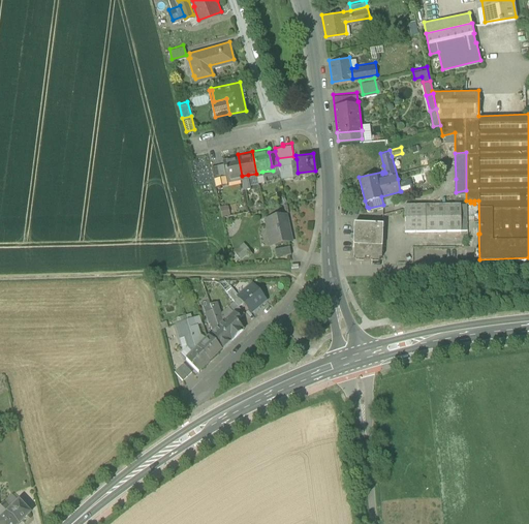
[(227,180),(242,176),(238,154),(222,157),(223,161),(226,174),(227,180)]
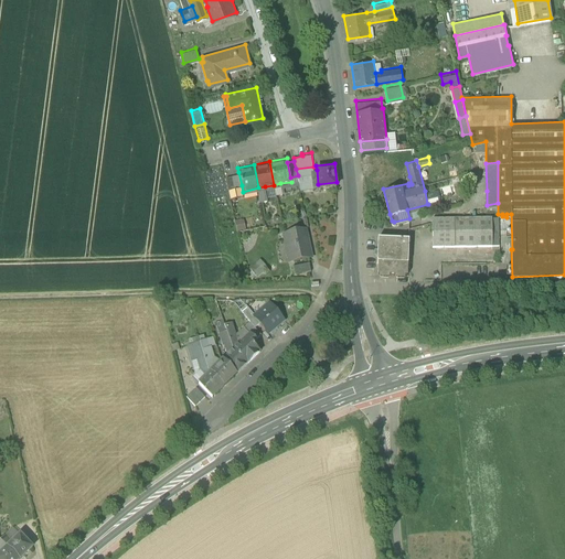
[(296,169),(298,175),(311,173),(311,171),(317,170),(316,165),(313,167),(296,169)]
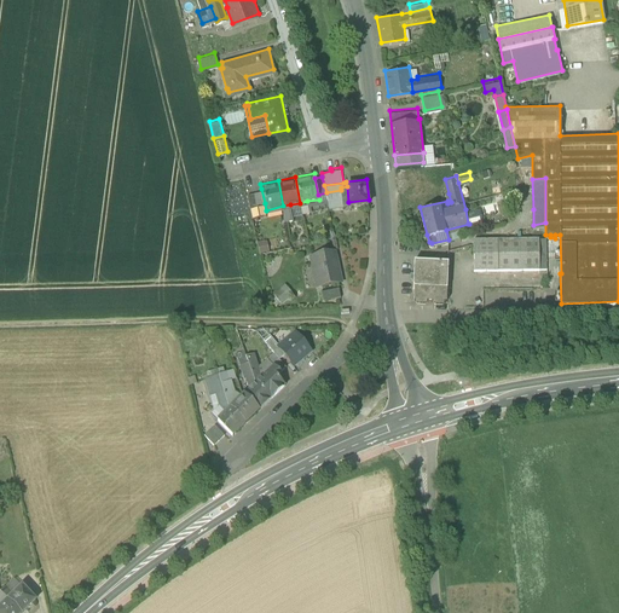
[(261,189),(254,190),(258,204),(265,203),(261,189)]
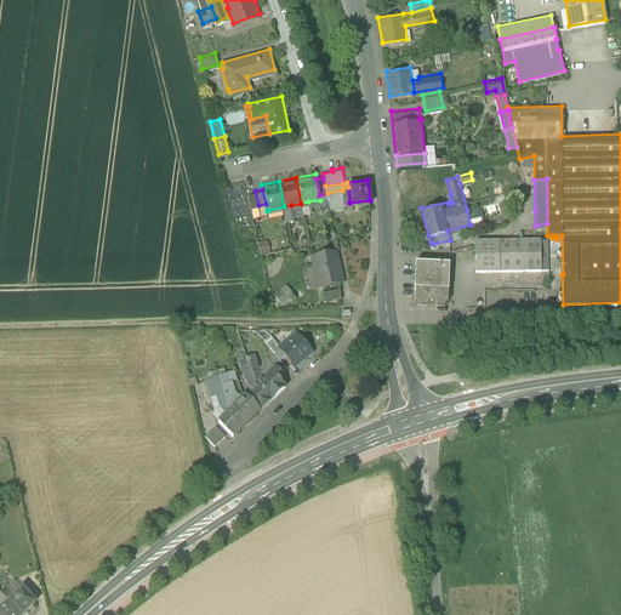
[(251,206),(258,205),(255,191),(249,192),(251,206)]
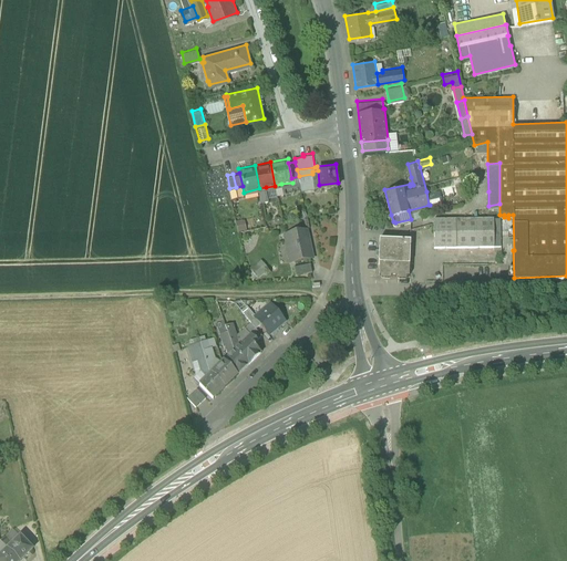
[(301,188),(315,186),(312,174),(299,176),(301,188)]
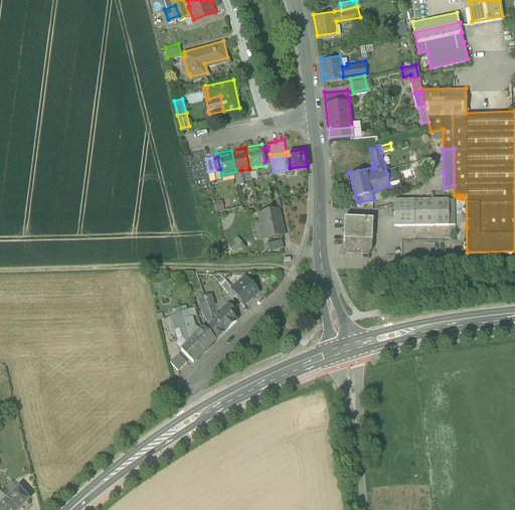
[(221,176),(221,175),(220,169),(214,170),(208,171),(209,177),(210,179),(221,176)]
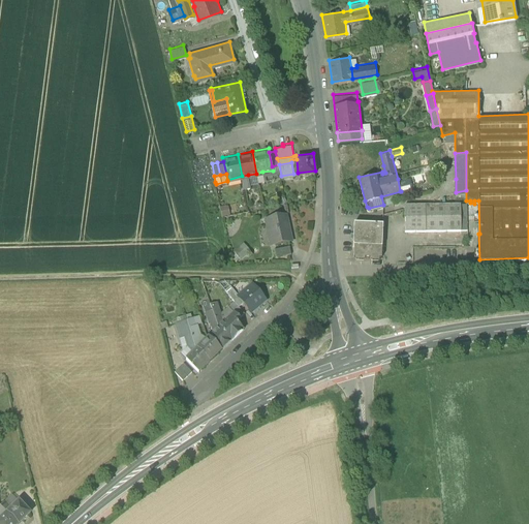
[(250,186),(248,175),(242,176),(244,187),(250,186)]
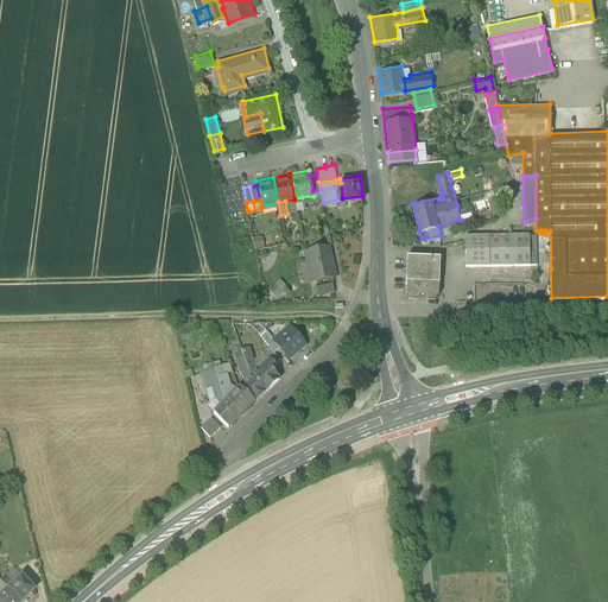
[(469,203),(457,206),(460,220),(473,216),(469,203)]
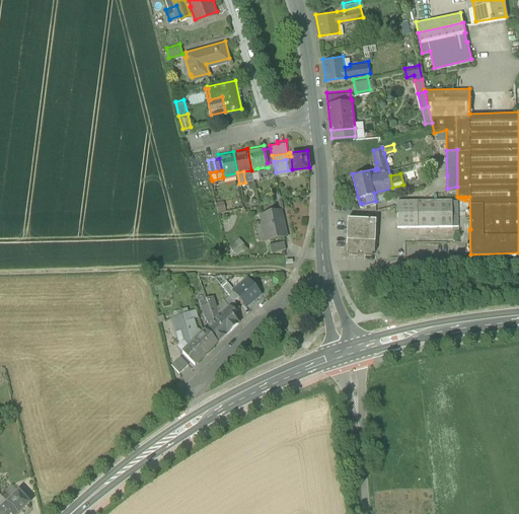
[(397,224),(452,223),(451,198),(396,199),(397,224)]
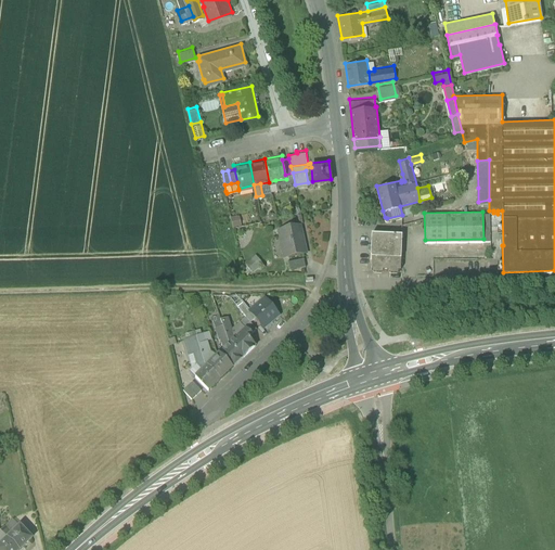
[(283,235),(286,253),(306,248),(301,231),(299,231),(298,224),(278,228),(280,235),(283,235)]
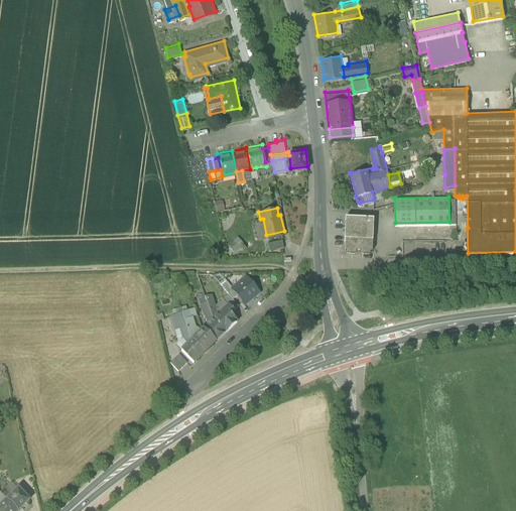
[(344,237),(345,237),(372,238),(373,216),(345,215),(344,237)]
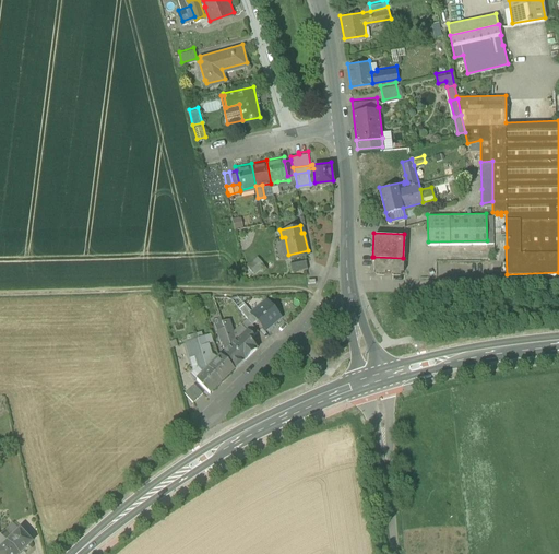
[(259,252),(248,260),(254,268),(264,260),(259,252)]
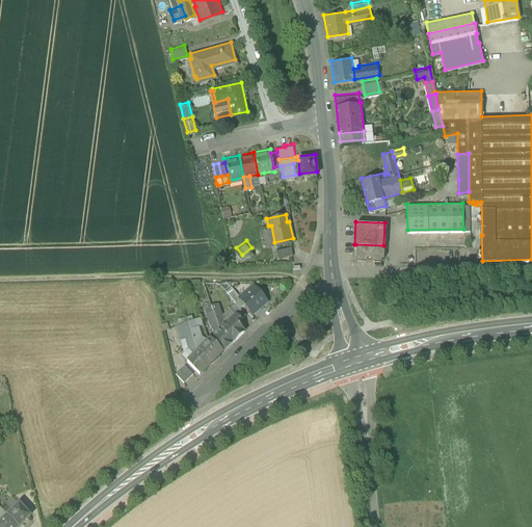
[(383,257),(383,245),(355,244),(355,256),(383,257)]
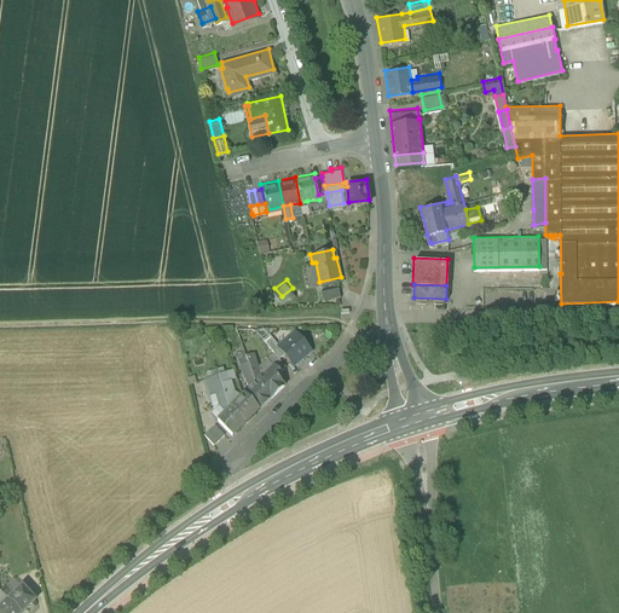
[(322,289),(323,298),(340,295),(339,285),(322,289)]
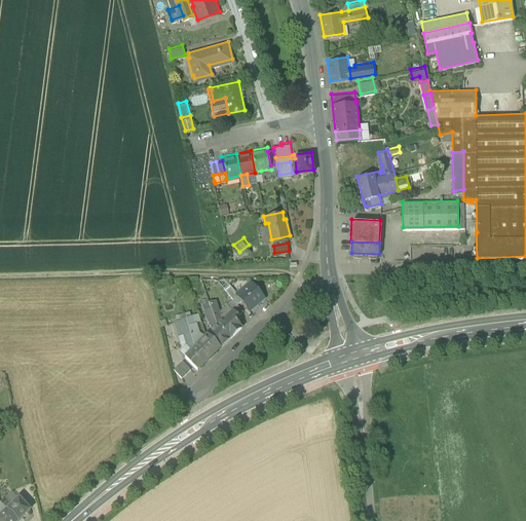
[(240,299),(250,308),(264,295),(250,280),(236,291),(235,293),(240,299)]
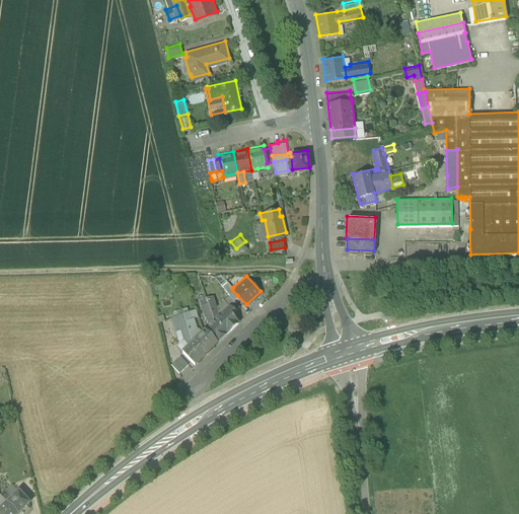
[(225,290),(229,294),(233,299),(237,295),(232,289),(233,287),(230,285),(225,290)]
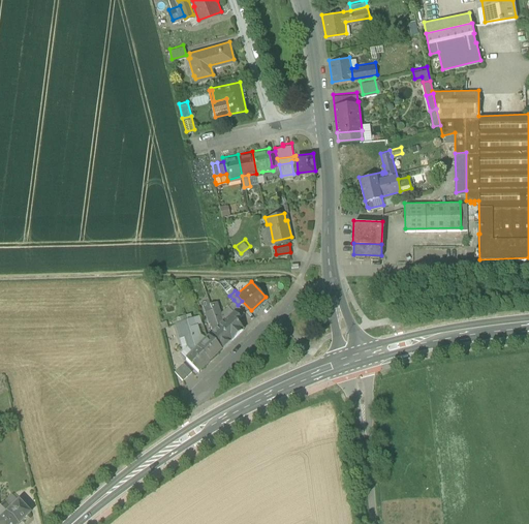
[(201,300),(206,309),(212,307),(209,300),(209,298),(201,300)]
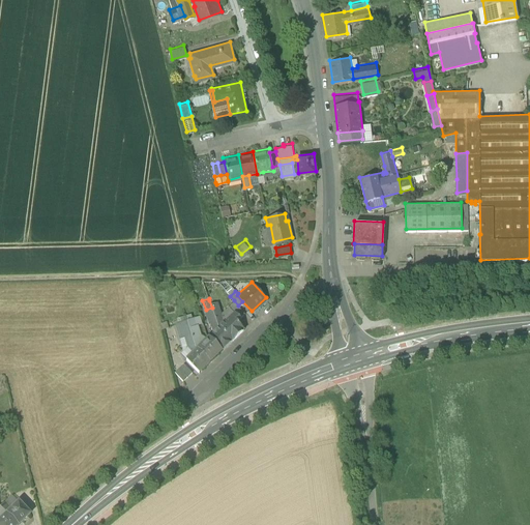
[(215,298),(209,300),(212,308),(218,324),(218,325),(224,321),(215,298)]
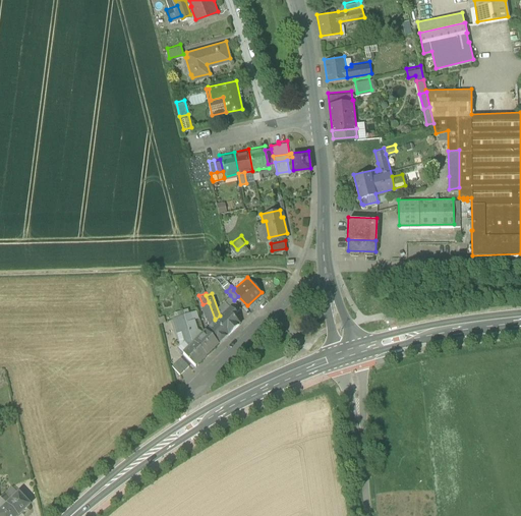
[(240,306),(234,300),(230,295),(223,300),(229,306),(232,310),(234,312),(240,306)]
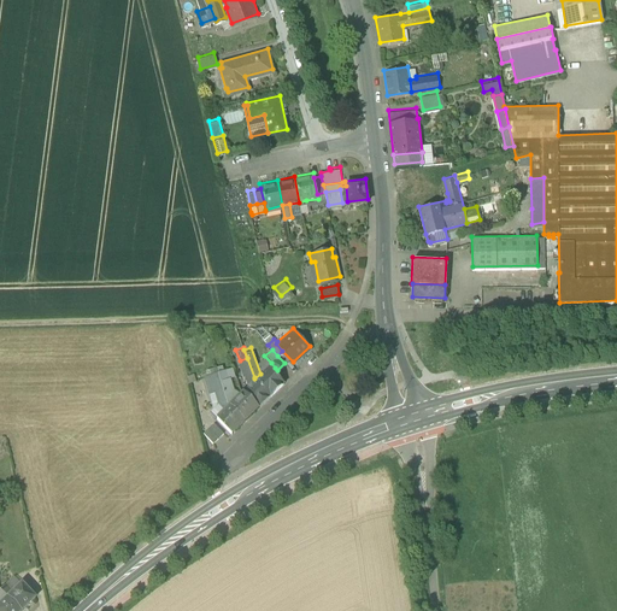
[(254,377),(247,358),(240,360),(245,374),(250,383),(254,379),(254,377)]
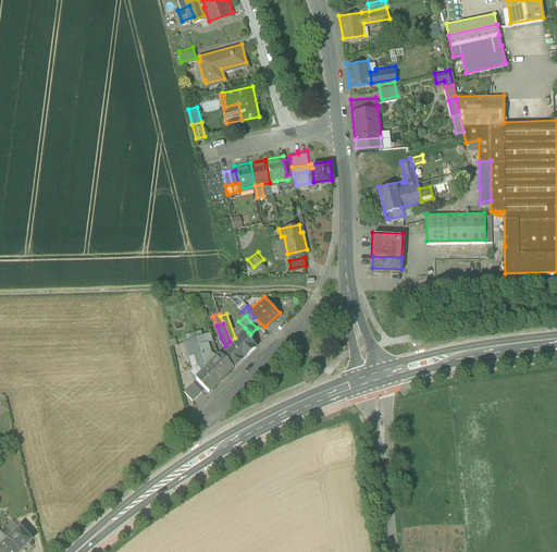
[(235,338),(230,342),(244,355),(254,345),(244,336),(248,332),(245,328),(235,338)]
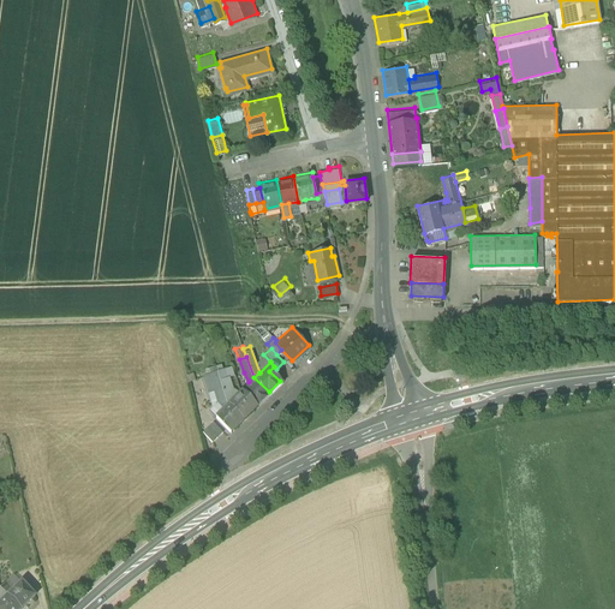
[(224,398),(228,402),(233,398),(227,375),(225,365),(216,368),(220,384),(224,398)]
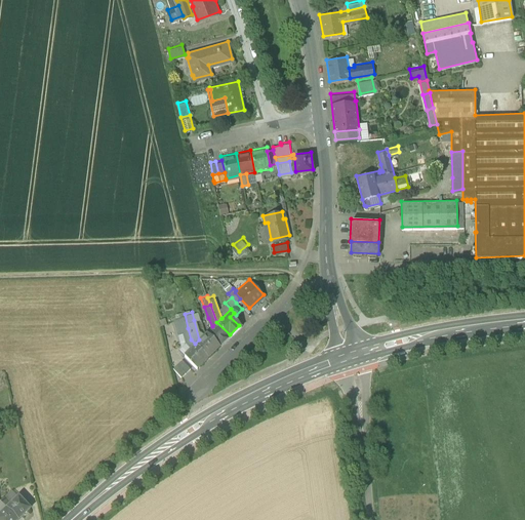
[(173,317),(177,331),(182,330),(188,328),(185,314),(173,317)]
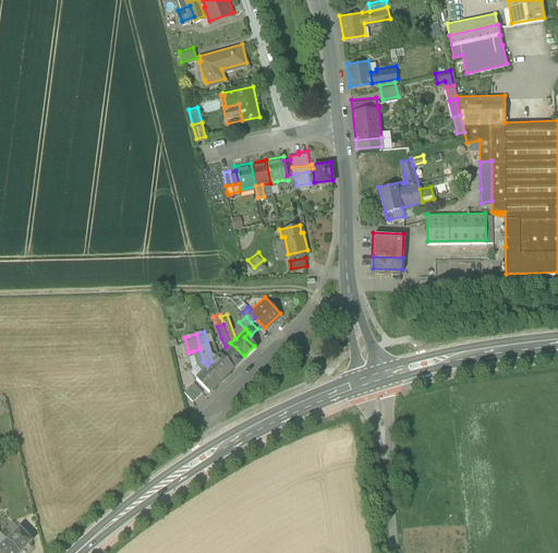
[(233,367),(244,356),(230,343),(226,347),(220,353),(233,367)]
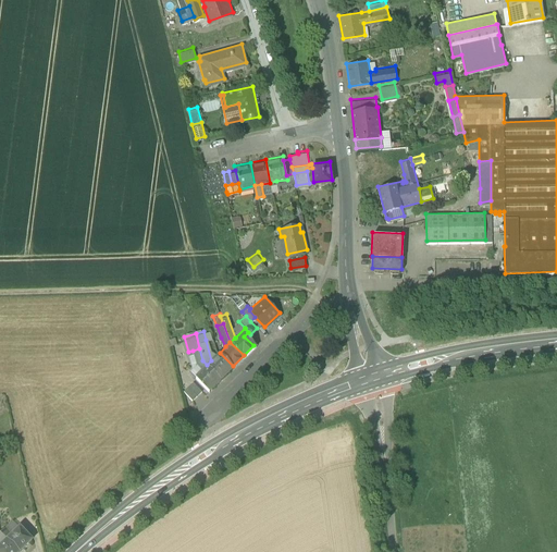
[(195,360),(197,363),(203,368),(207,365),(202,360),(199,348),(193,351),(195,360)]
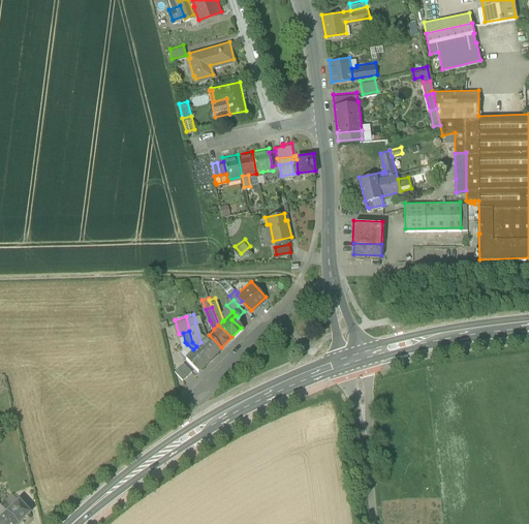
[(209,359),(221,347),(209,335),(200,342),(196,346),(209,359)]
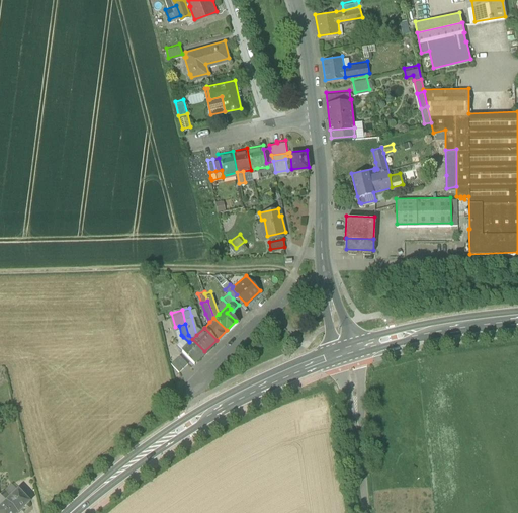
[(182,349),(189,342),(183,337),(176,343),(182,349)]
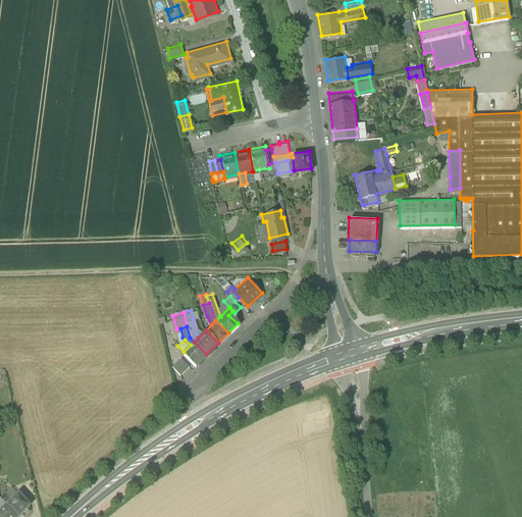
[(196,364),(206,354),(194,342),(191,345),(184,352),(196,364)]
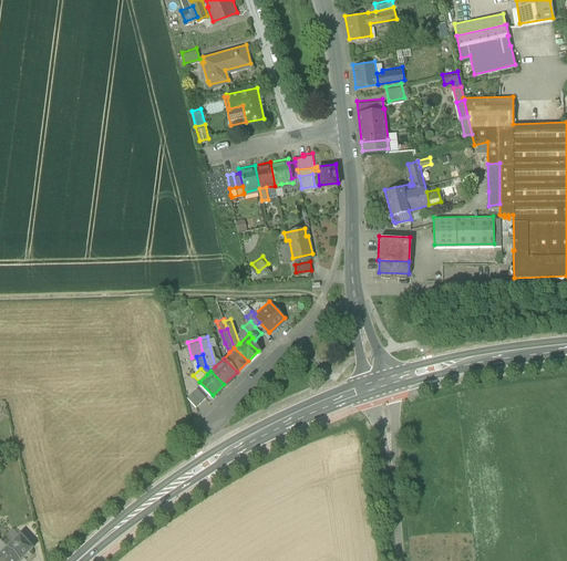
[(186,395),(194,403),(204,394),(196,385),(186,395)]
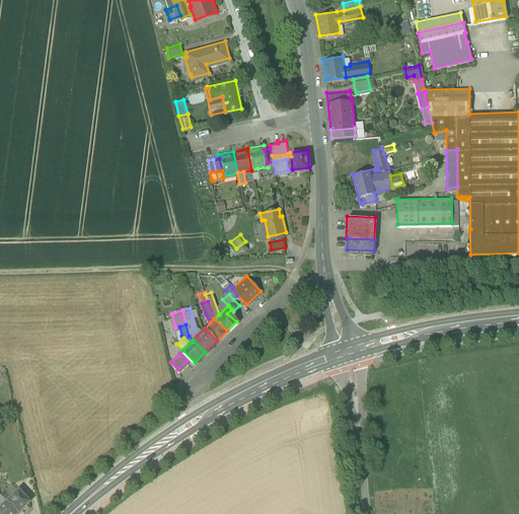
[(10,496),(6,500),(18,511),(29,500),(18,488),(10,496)]
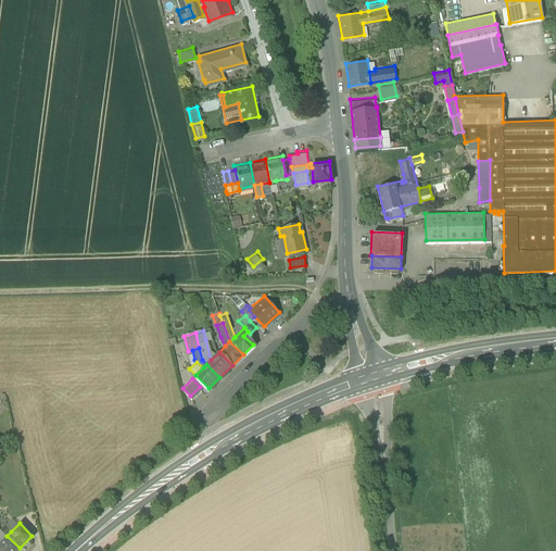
[(0,528),(7,536),(11,531),(4,524),(0,528)]
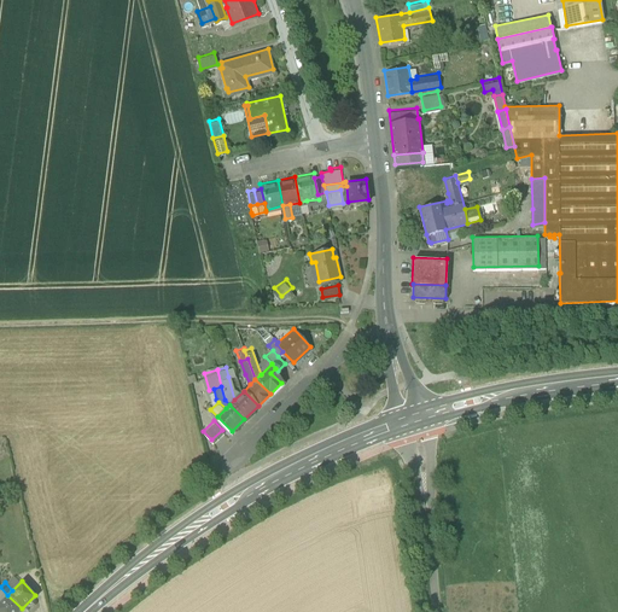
[(0,611),(17,611),(22,608),(7,595),(0,601),(0,611)]
